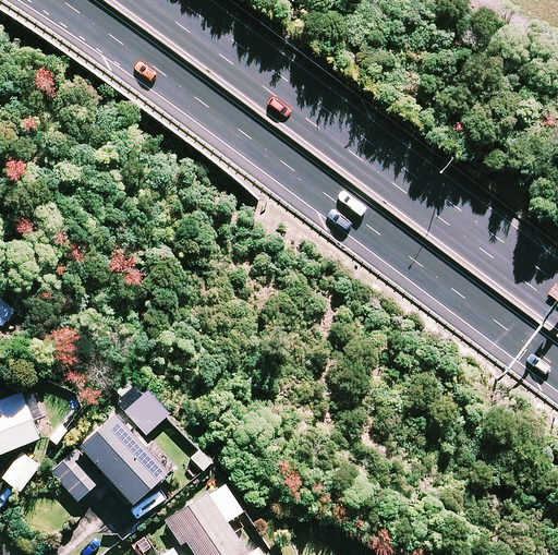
[(142,394),(124,376),(110,389),(129,407),(122,413),(146,436),(169,413),(145,390),(142,394)]
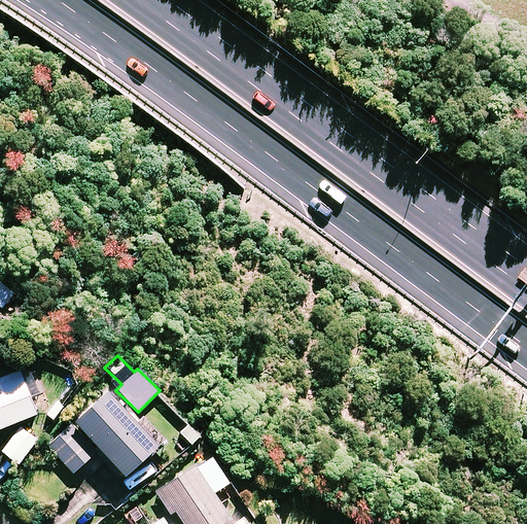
[(39,393),(29,367),(0,378),(0,428),(36,414),(29,397),(39,393)]
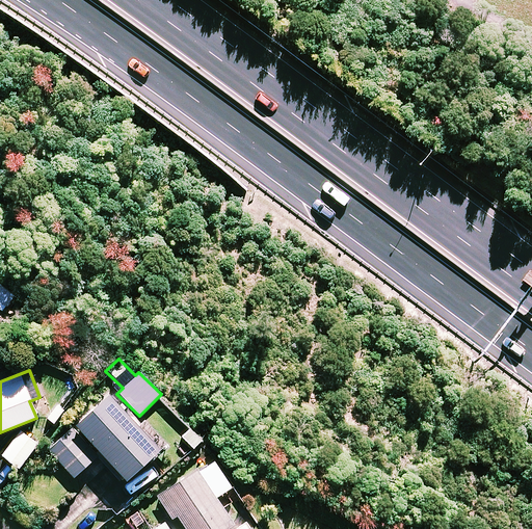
[(108,392),(75,424),(110,461),(104,469),(120,485),(160,447),(108,392)]
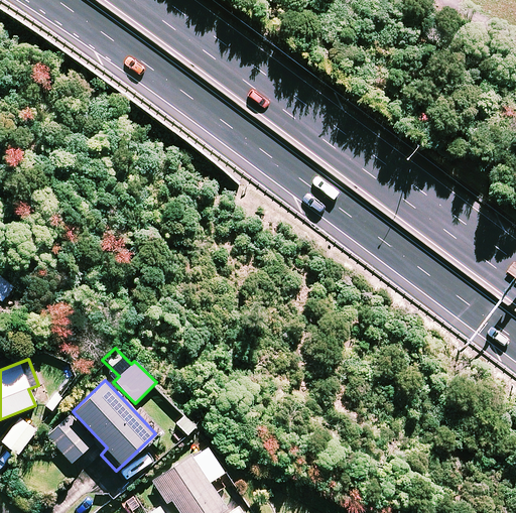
[(93,443),(70,417),(46,437),(71,464),(93,443)]
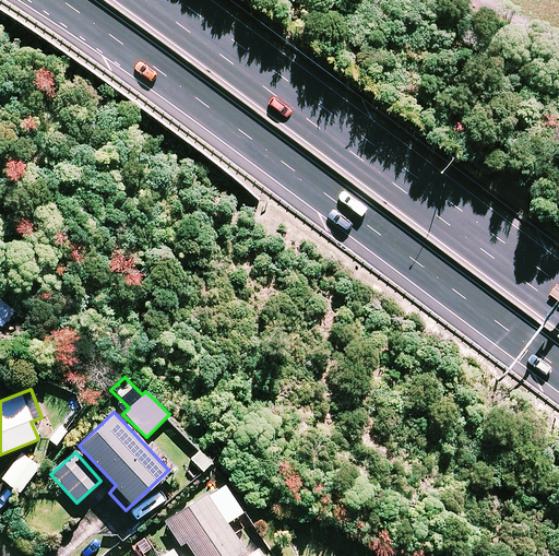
[(39,470),(22,456),(2,480),(20,494),(39,470)]
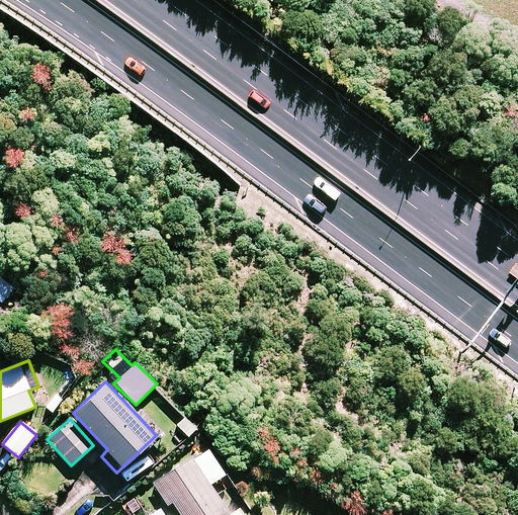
[(219,514),(227,509),(190,457),(154,484),(167,503),(170,501),(180,514),(219,514)]
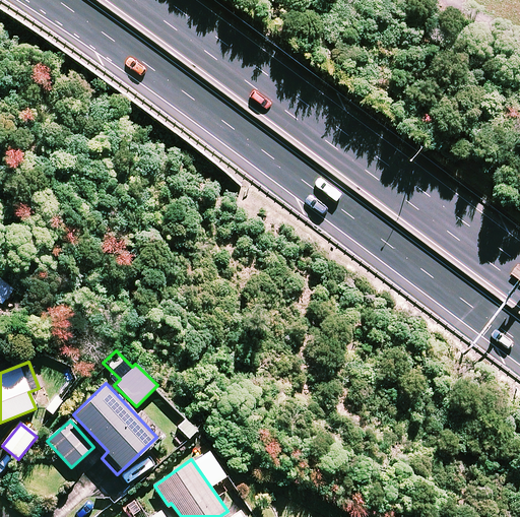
All buildings are outlined.
